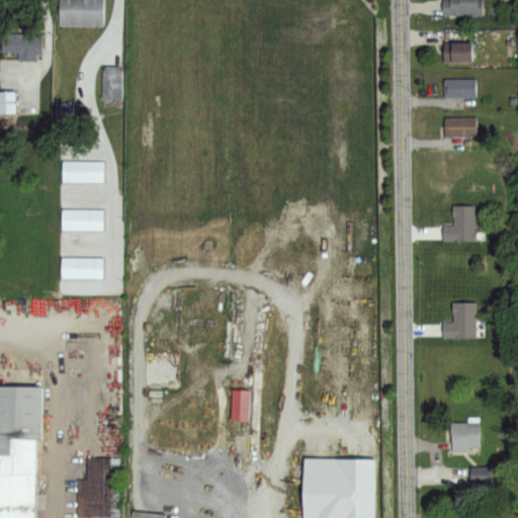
[(59,0),(101,0),(101,23),(59,23),(59,0)]
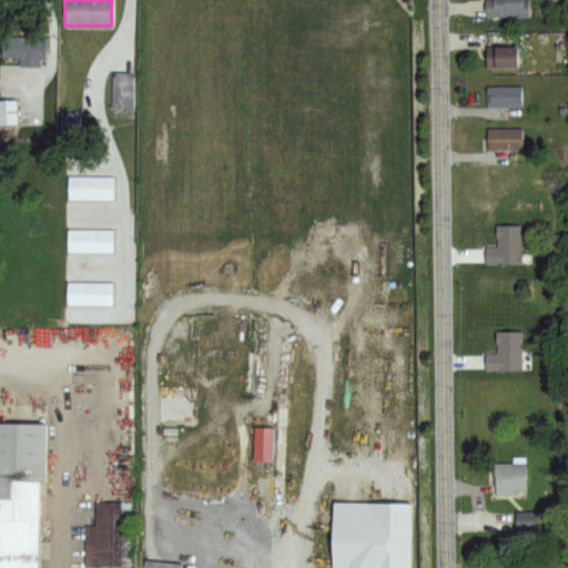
[(530,0),(530,17),(488,17),(488,0),(530,0)]
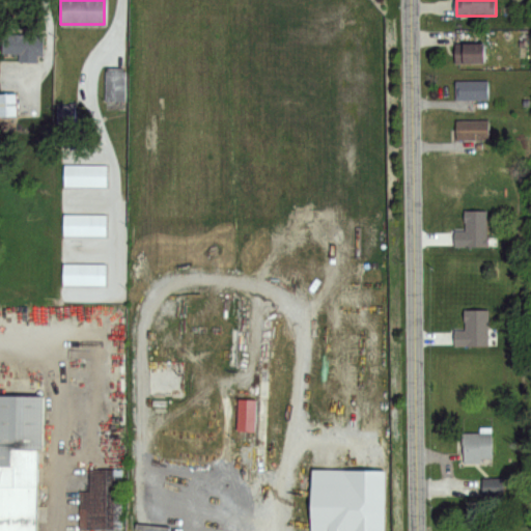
[(4,34),(42,35),(42,57),(4,55),(4,34)]
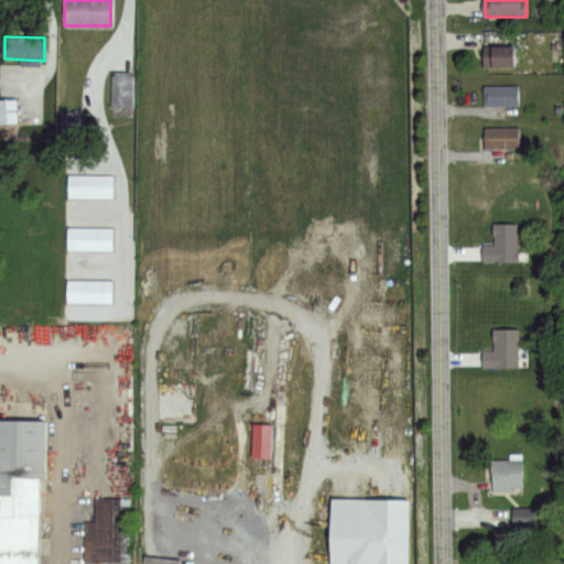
[(486,47),(516,47),(516,68),(485,68),(486,47)]
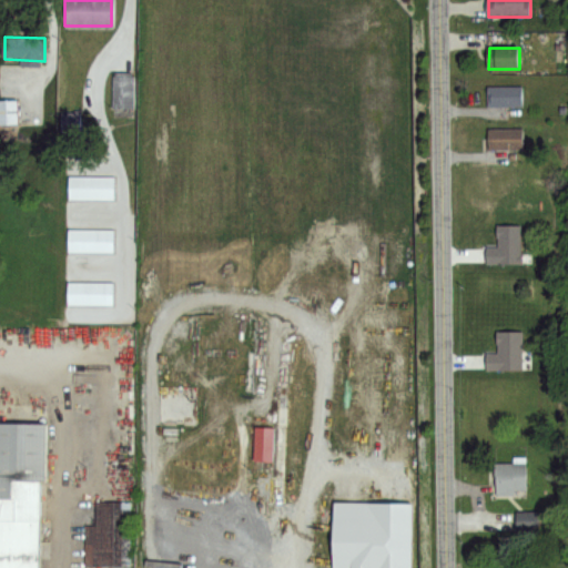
[(114,73),(132,73),(131,117),(113,117),(114,73)]
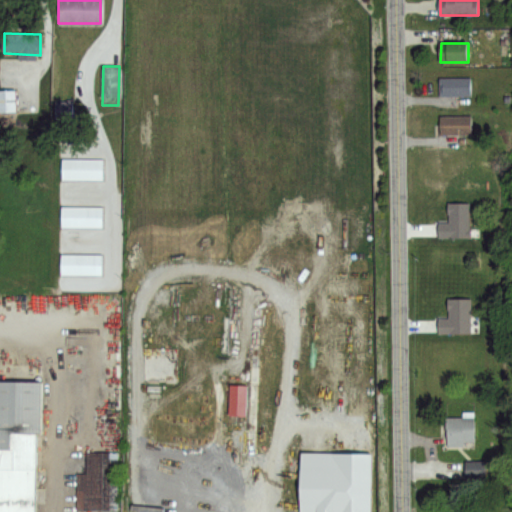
[(440,79),(471,78),(471,95),(440,96),(440,79)]
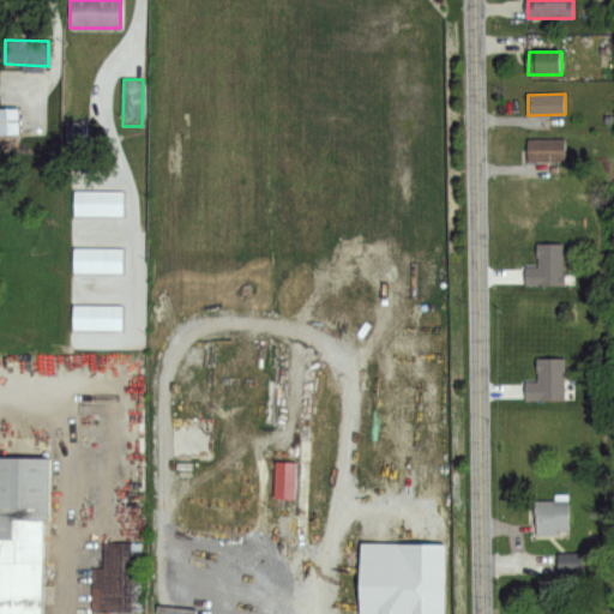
[(17,107),(0,107),(0,133),(17,134),(17,107)]
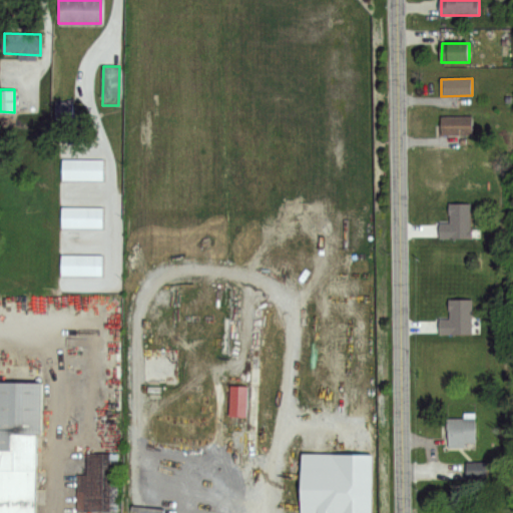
[(71,102),(54,102),(54,116),(71,116),(71,102)]
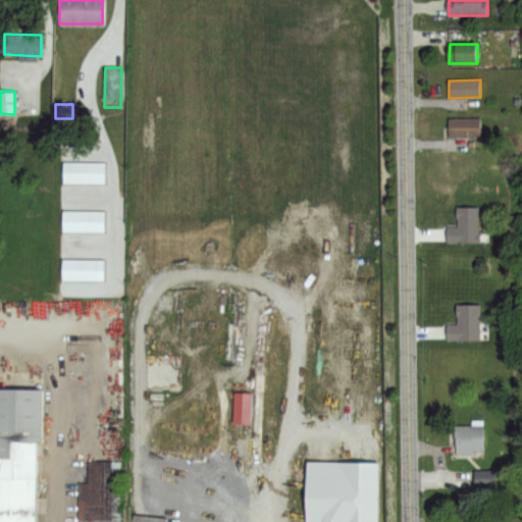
[(450,119),(480,119),(480,137),(450,137),(450,119)]
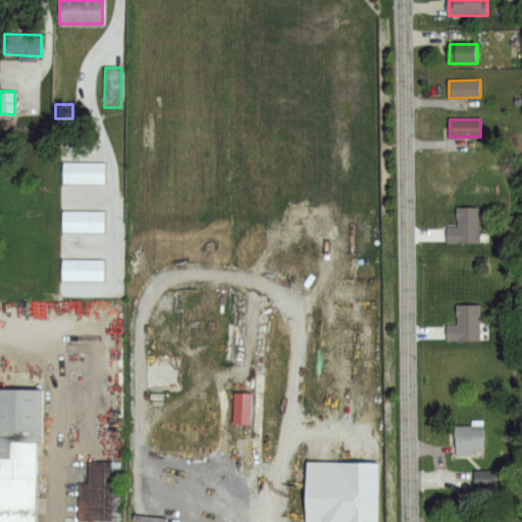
[(63,162),(104,162),(104,184),(63,184),(63,162)]
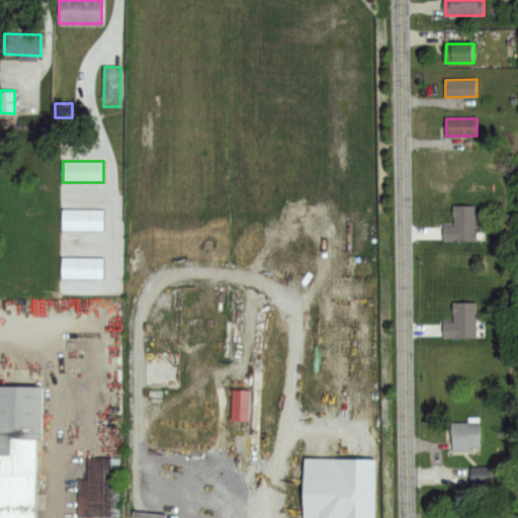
[(452,206),(472,205),(473,244),(443,245),(443,228),(453,228),(452,218),(451,217),(450,209),(452,210),(452,206)]
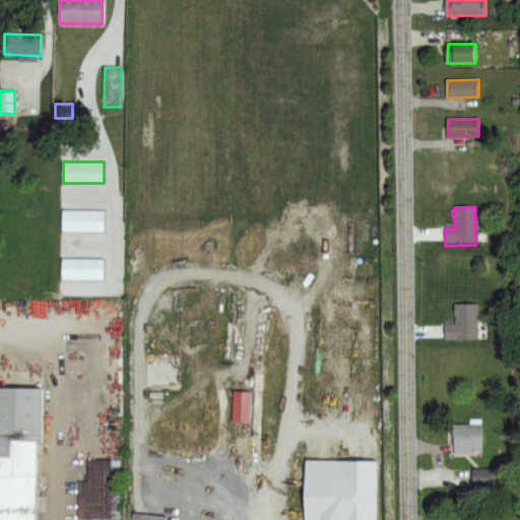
[(64,211),(104,210),(104,233),(64,234),(64,211)]
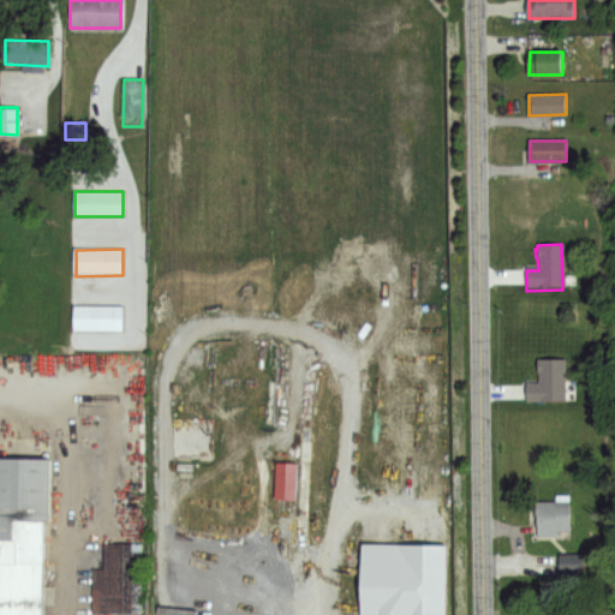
[(73,304),(123,305),(121,330),(73,329),(73,304)]
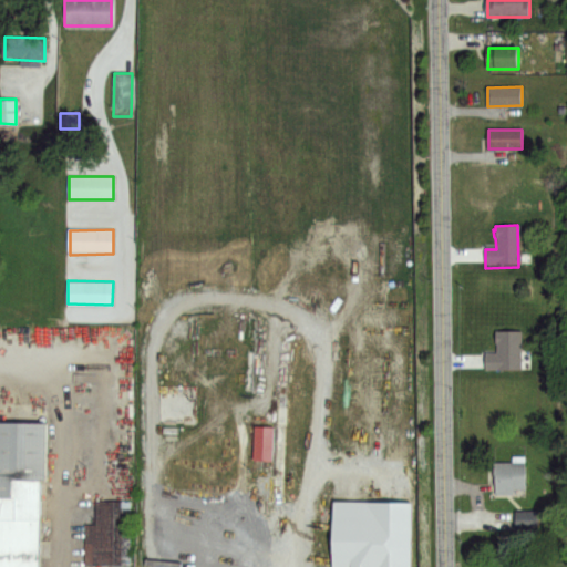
[(497,332),(522,332),(522,370),(486,370),(486,352),(497,352),(497,332)]
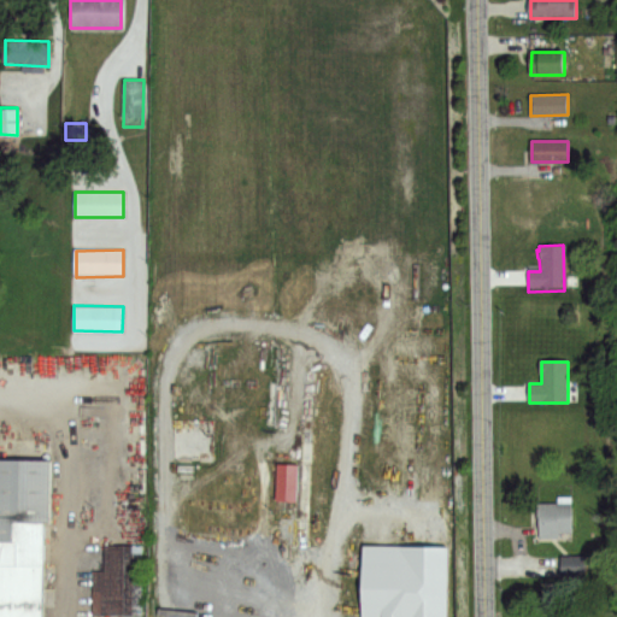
[(0,616),(0,463),(48,464),(47,527),(41,527),(39,616),(0,616)]
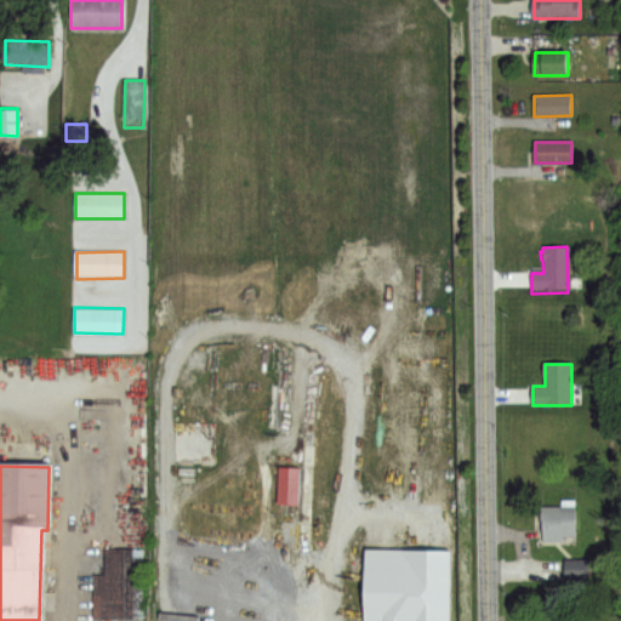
[(563,500),(577,500),(577,539),(563,539),(563,524),(543,524),(543,507),(563,507),(563,500)]
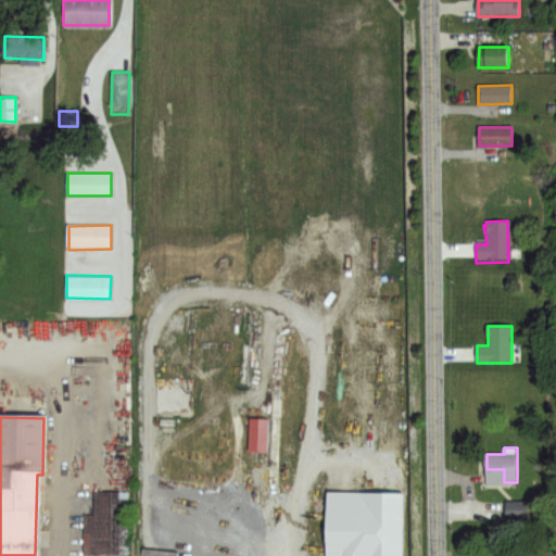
[(328,555),(328,491),(405,491),(405,555),(328,555)]
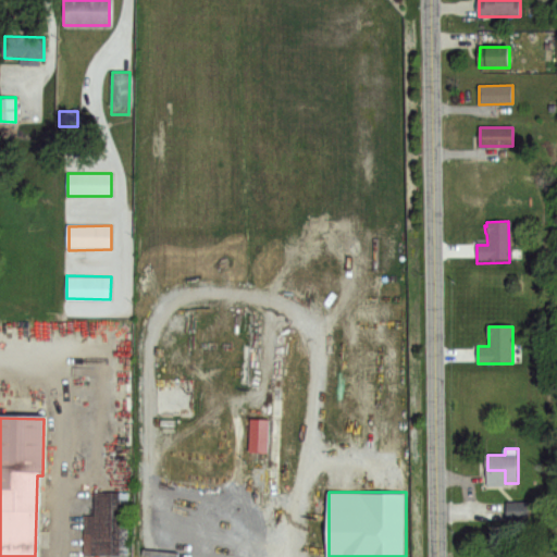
[(95,493),(128,494),(127,556),(85,555),(85,515),(95,515),(95,493)]
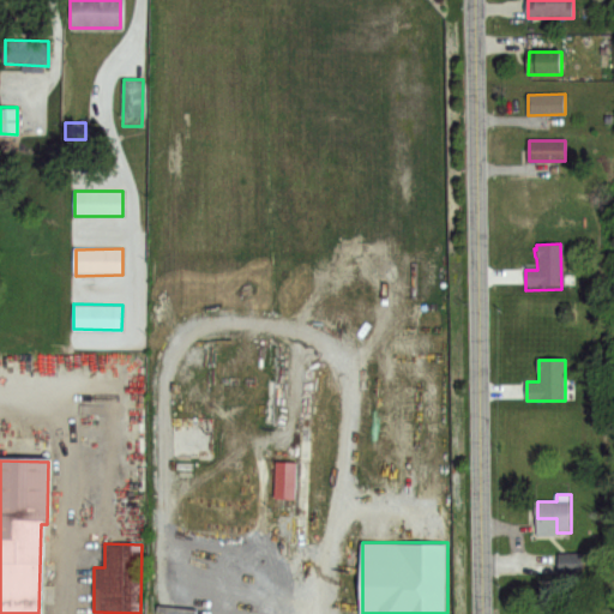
[(559,553),(581,552),(582,572),(559,573),(559,553)]
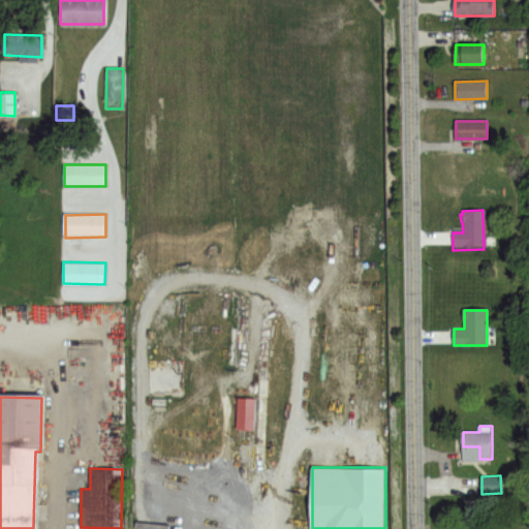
All buildings are outlined.
